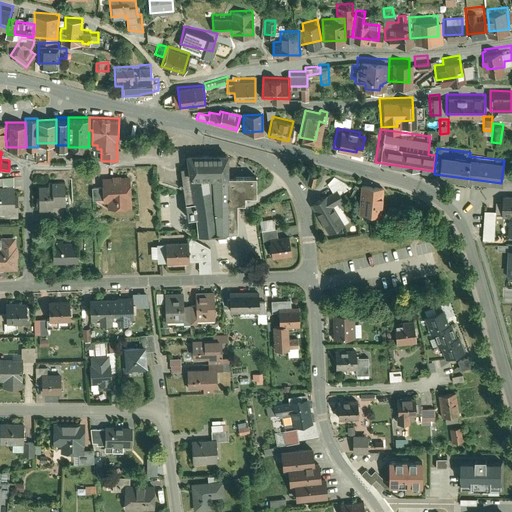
[(226,155),(184,156),(185,168),(180,169),(186,221),(195,221),(197,238),(235,234),(236,206),(243,206),(243,199),(254,198),(254,179),(227,179),(226,155)]
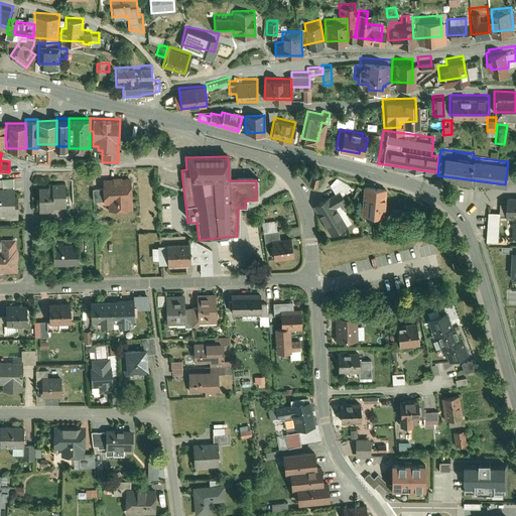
[(307,172),(304,181),(313,183),(315,174),(307,172)]
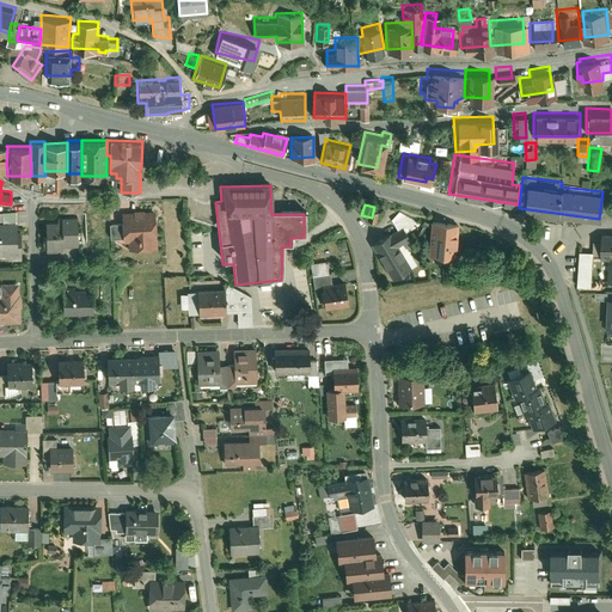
[(155,209),(121,210),(122,221),(109,222),(110,238),(122,237),(123,248),(158,246),(155,209)]
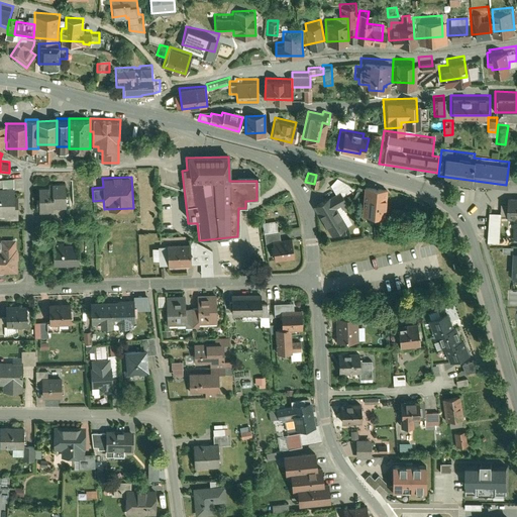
[(332,193),(310,206),(327,235),(348,223),(341,211),(347,208),(340,196),(352,189),(335,178),(328,185),(332,193)]
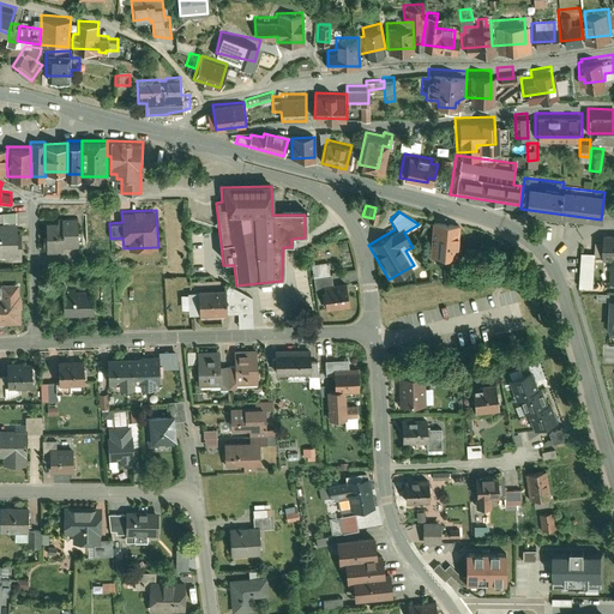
[(18,244),(16,212),(0,212),(0,262),(23,260),(22,244),(18,244)]
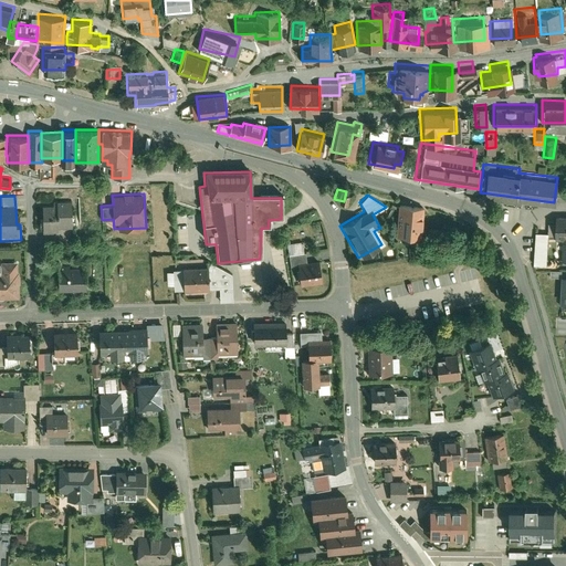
[(53,202),(42,203),(43,231),(59,230),(59,227),(73,226),(72,199),(53,200),(53,202)]
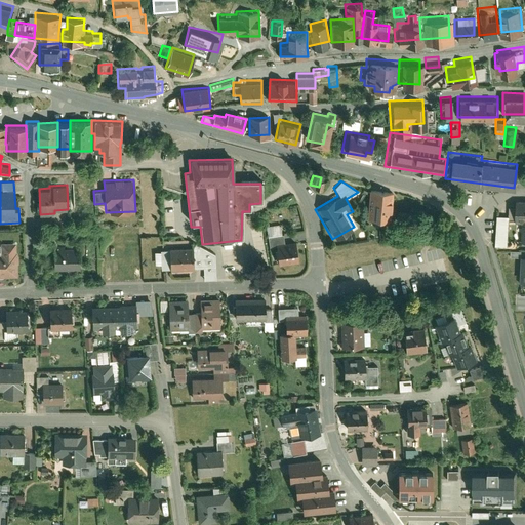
[(389,191),(367,188),(364,217),(387,219),(389,191)]
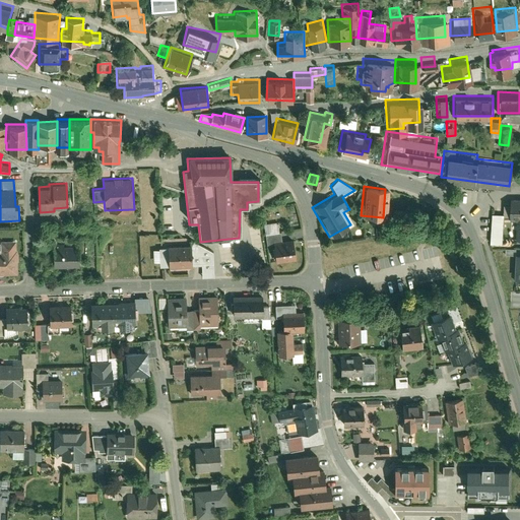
[(519,197),(509,198),(509,218),(515,218),(515,239),(519,239),(519,197)]
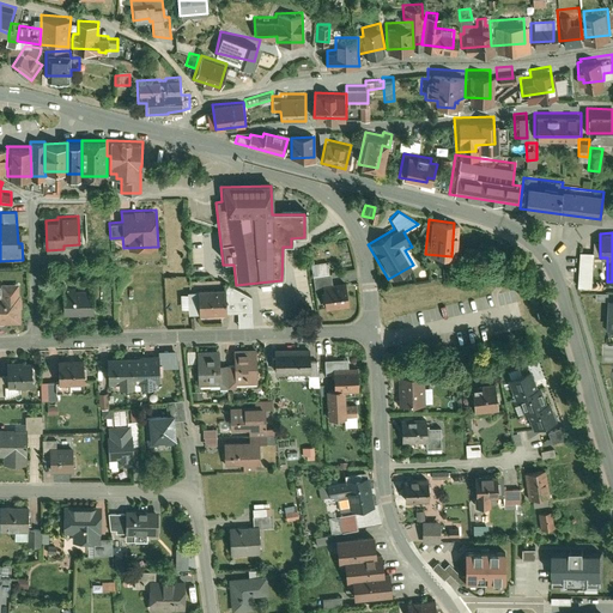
[(589,285),(592,250),(577,250),(576,285),(589,285)]
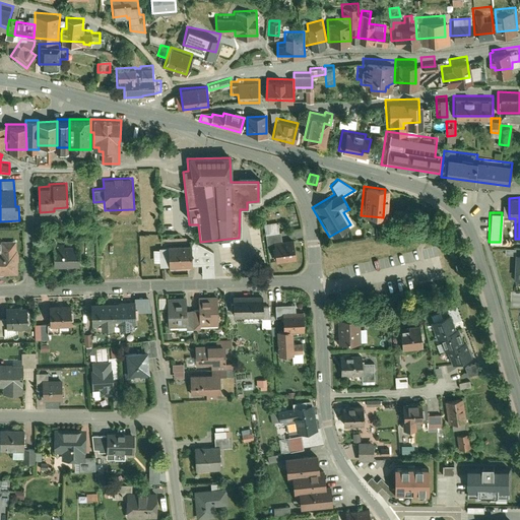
[(274,249),(276,263),(297,260),(294,239),(281,241),(280,233),(266,235),(268,249),(274,249)]
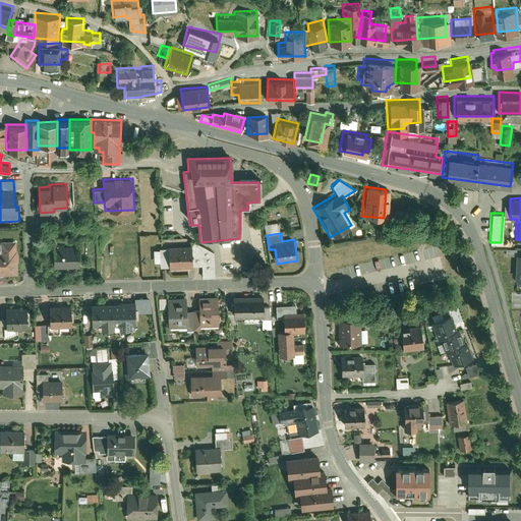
[(0,271),(19,271),(17,241),(2,241),(3,250),(0,250),(0,271)]
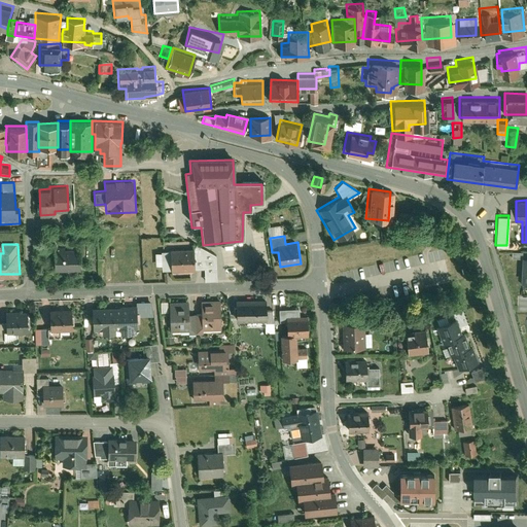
[(191,244),(191,248),(171,249),(171,275),(195,274),(195,268),(204,268),(204,282),(217,282),(216,256),(207,252),(195,244),(191,244)]
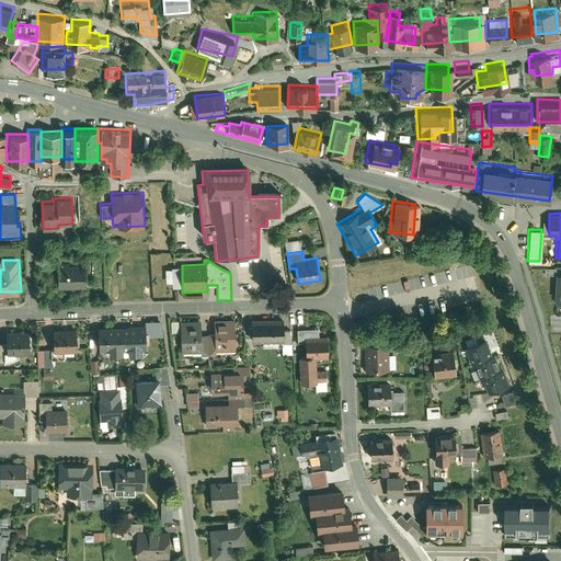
[(58,265),(58,289),(86,288),(84,264),(58,265)]
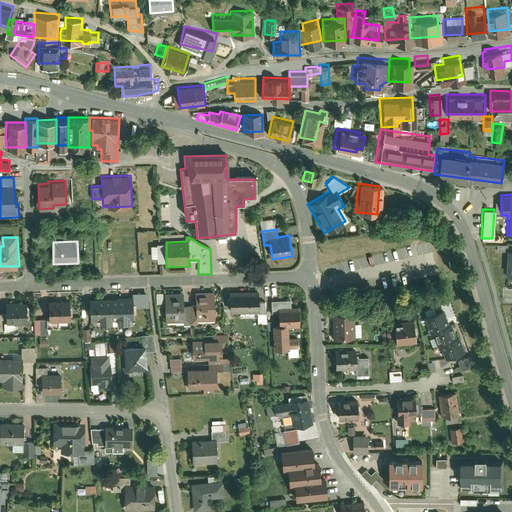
[(195,305),(196,319),(214,318),(214,291),(195,292),(195,305)]
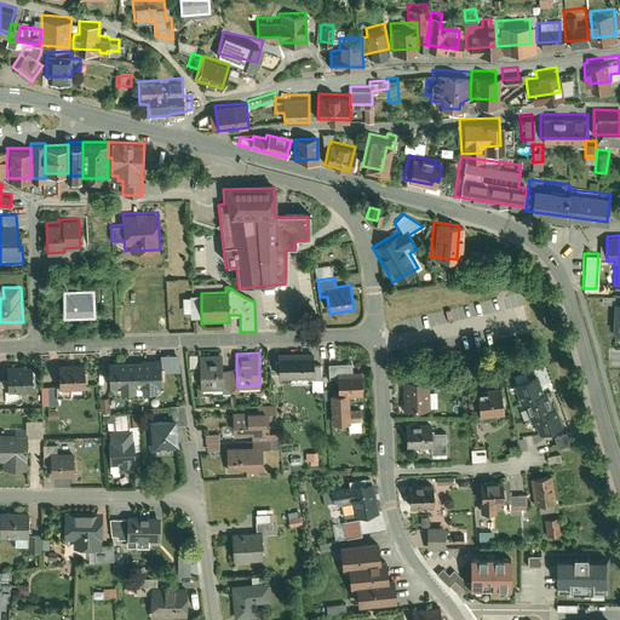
[(313,352),(277,352),(277,377),(306,377),(313,377),(313,366),(313,352)]
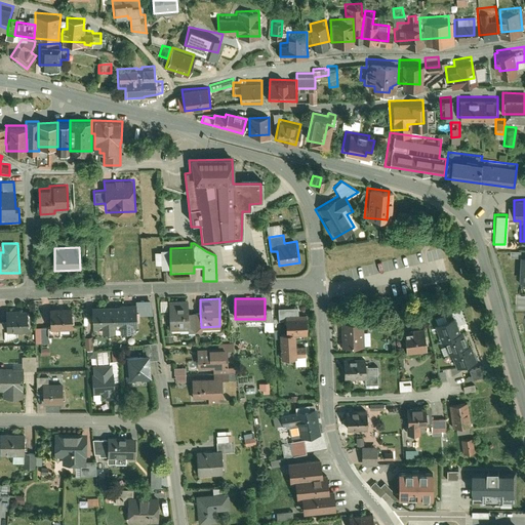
[(188,301),(169,301),(170,330),(189,329),(189,313),(188,301)]
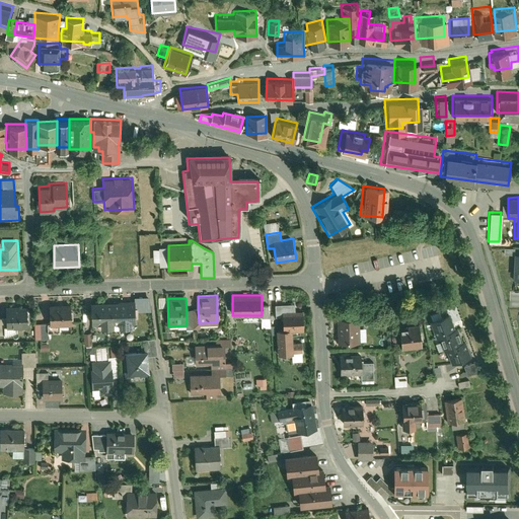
[(135,301),(90,303),(91,324),(101,324),(101,327),(114,327),(114,323),(119,323),(120,327),(132,326),(132,323),(135,323),(135,301)]
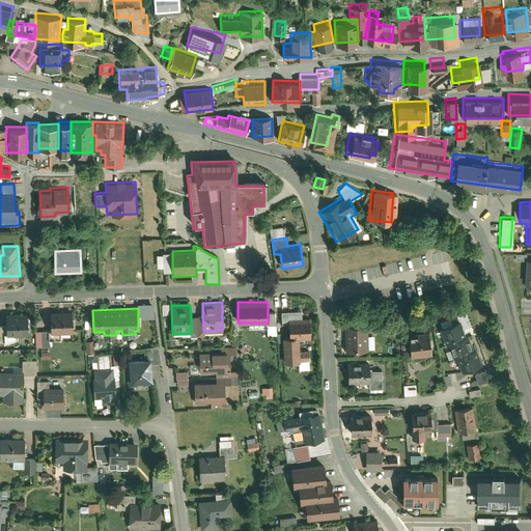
[(72,311),(51,311),(51,333),(72,333),(72,311)]
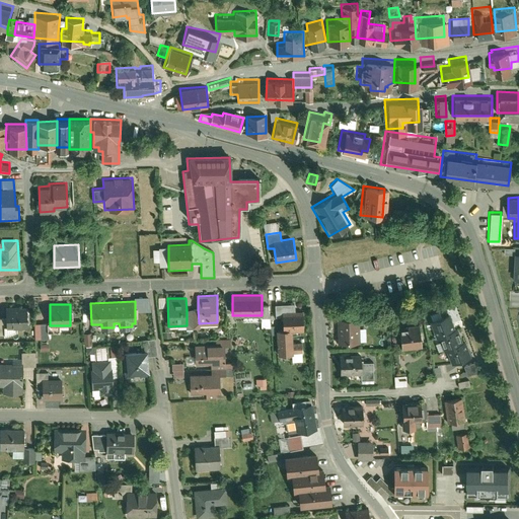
[(275,316),(283,316),(282,312),(294,311),(294,304),(274,305),(275,316)]
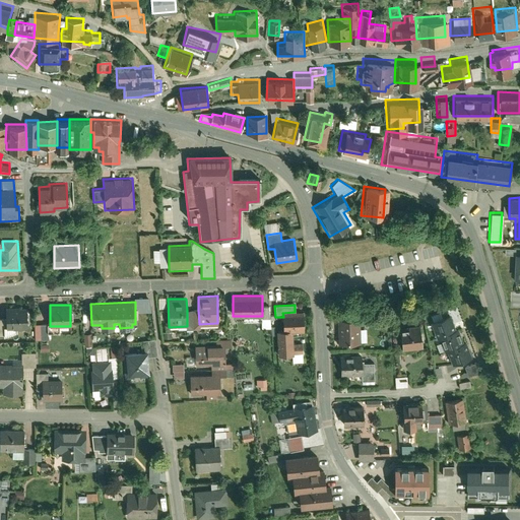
[(19,307),(6,307),(6,320),(7,326),(7,329),(27,328),(27,308),(19,308),(19,307)]
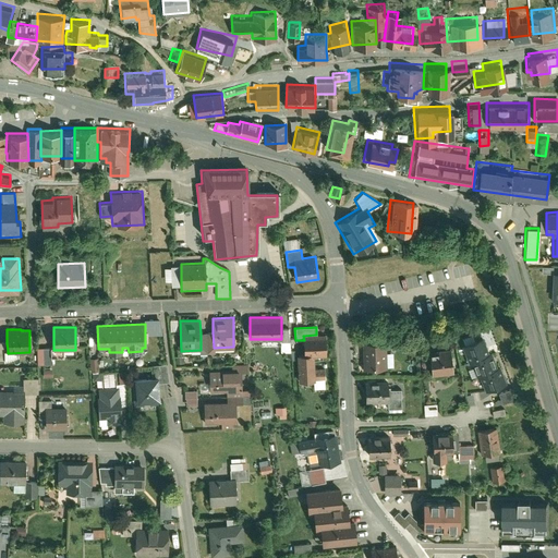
[(290,329),(281,329),(281,339),(276,339),(276,341),(290,341),(290,329)]
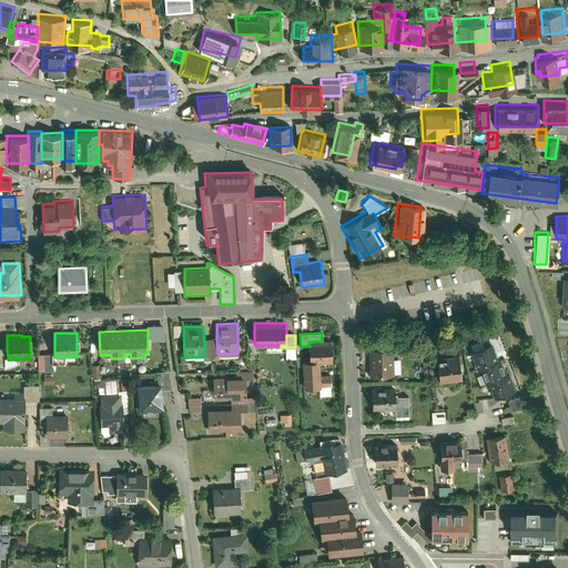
[(330,361),(330,341),(322,341),(308,342),(310,346),(310,361),(317,361),(317,362),(330,361)]
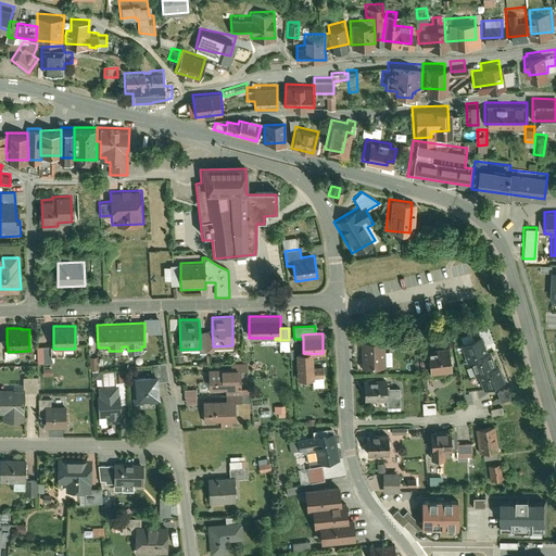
[(478,335),(459,341),(465,358),(470,357),(483,353),(478,335)]
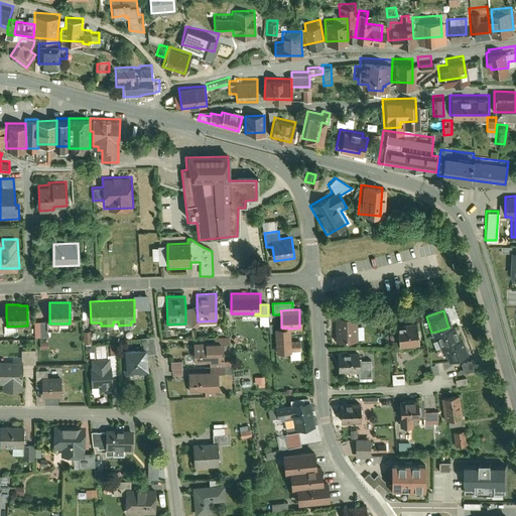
[(356,317),(336,318),(337,342),(357,342),(356,317)]
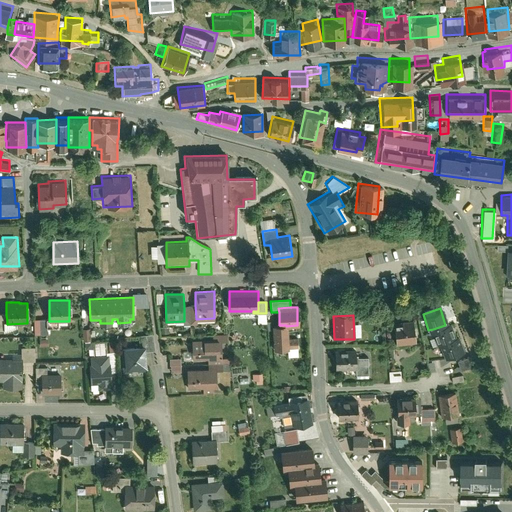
[(394,344),(413,342),(411,319),(399,321),(399,322),(391,323),(394,344)]
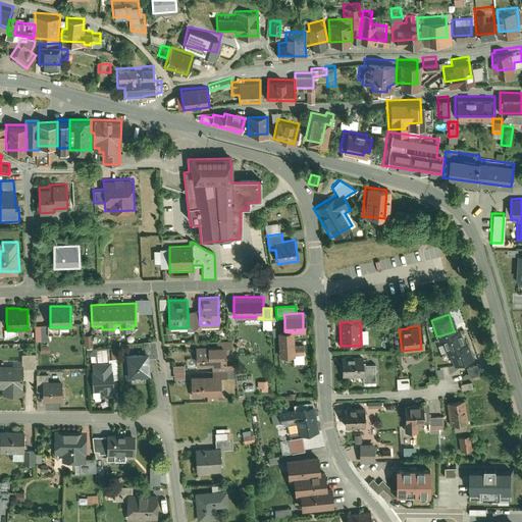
[(47,327),(34,327),(34,343),(48,342),(47,327)]
